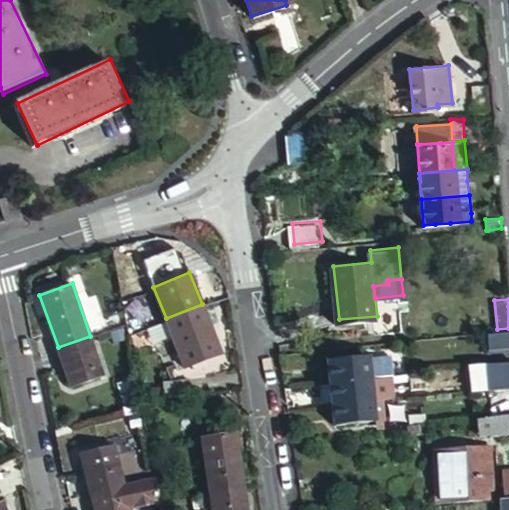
[(202,304),(166,318),(185,365),(222,351),(202,304)]
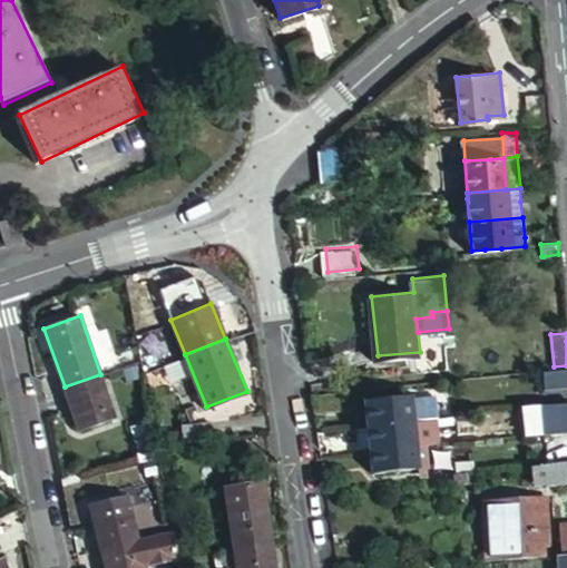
[(566,368),(540,371),(543,389),(566,385),(566,368)]
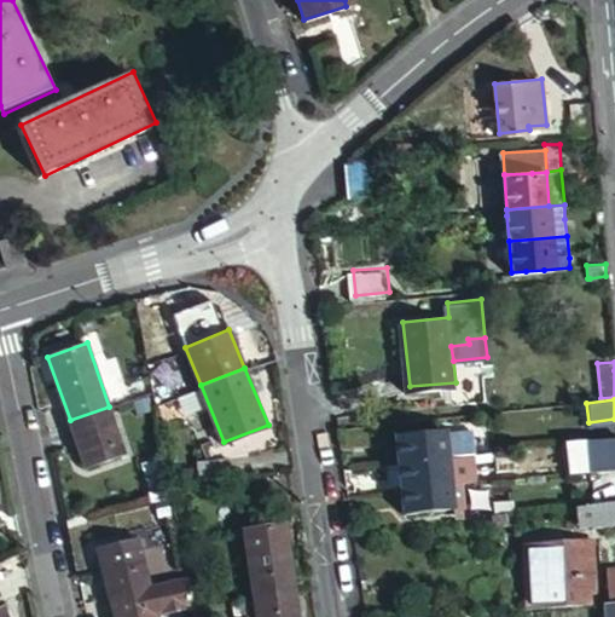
[(109,407),(70,420),(87,466),(126,453),(109,407)]
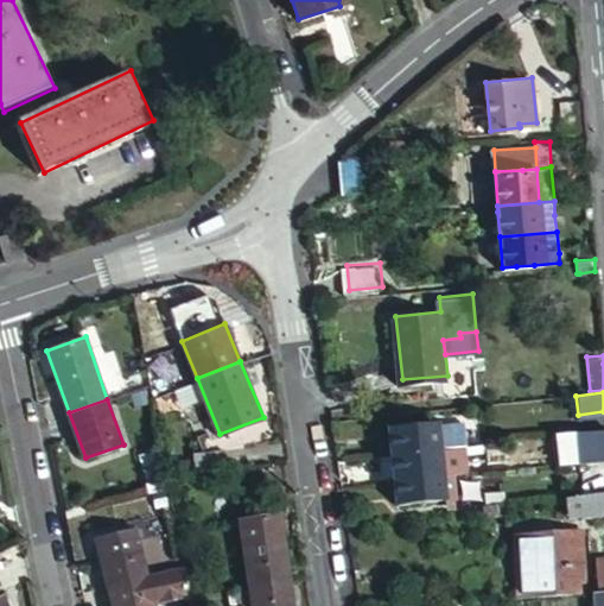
[(390,449),(439,444),(436,418),(388,424),(390,449)]
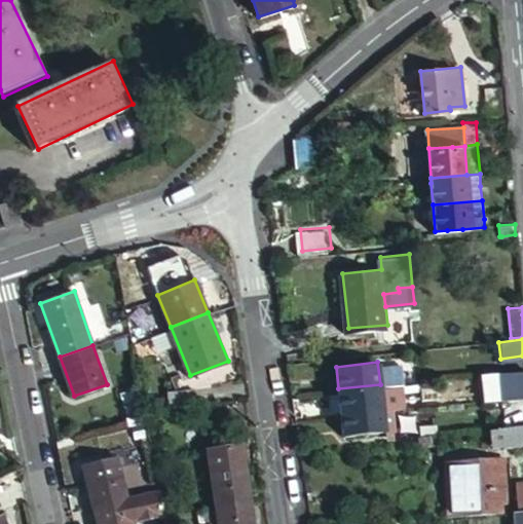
[(432,398),(430,380),(412,381),(414,400),(432,398)]
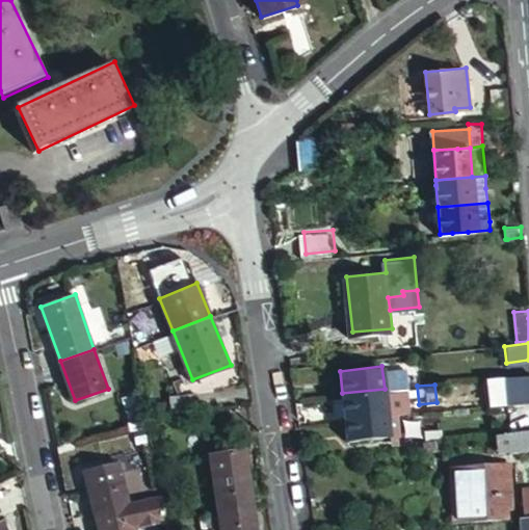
[(343,405),(345,415),(368,412),(387,409),(385,389),(342,393),(329,395),(329,407),(343,405)]
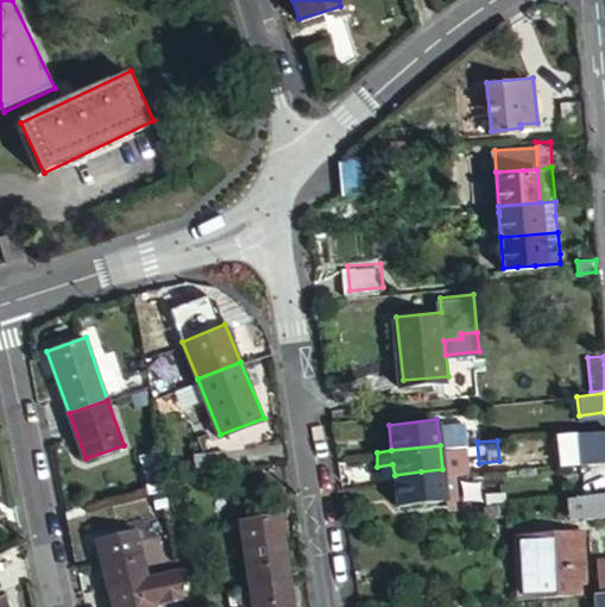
[(195,451),(197,469),(222,467),(227,465),(225,448),(195,451)]
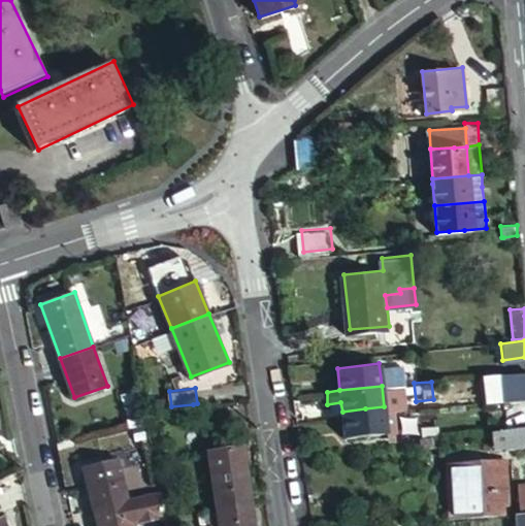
[(365,408),(342,412),(345,431),(387,427),(384,406),(365,408)]
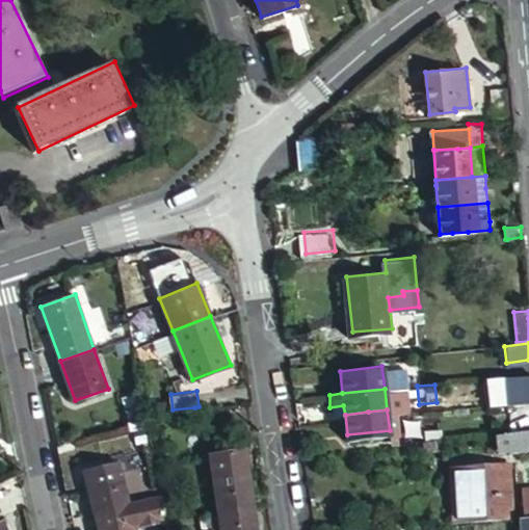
[(413,424),(414,440),(423,439),(443,436),(441,421),(413,424)]
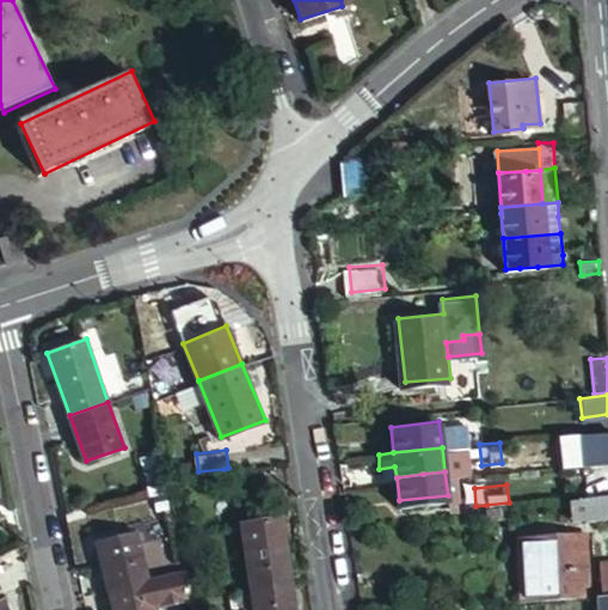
[(607,492),(582,495),(582,498),(584,517),(584,519),(607,517),(607,492)]
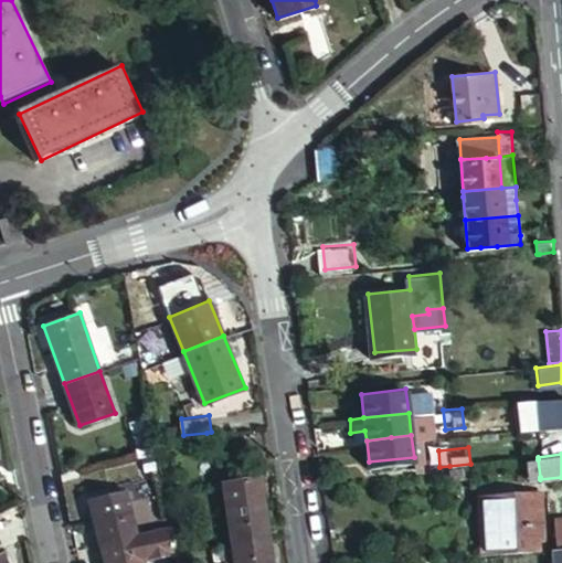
[(540,477),(538,459),(526,460),(528,478),(540,477)]
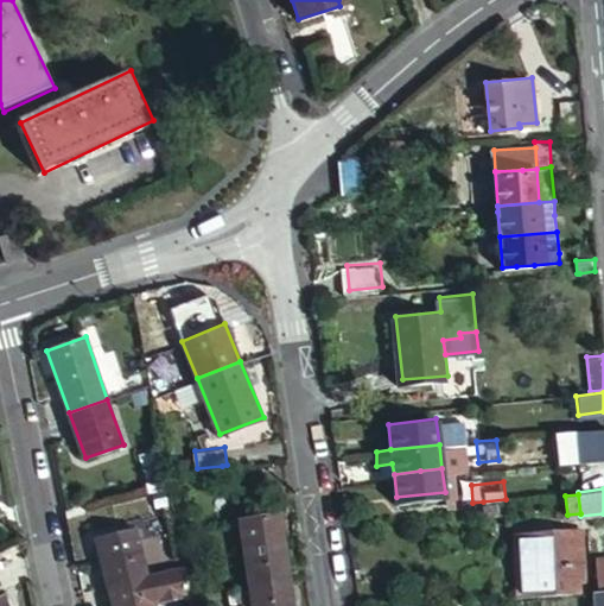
[(246,584),(287,576),(277,511),(235,518),(246,584)]
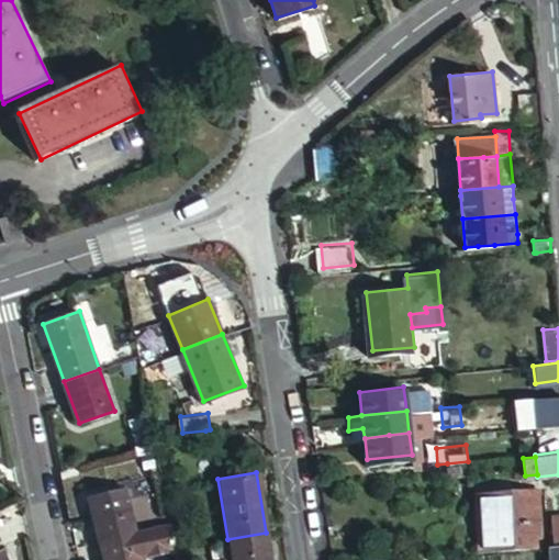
[(97,537),(134,527),(123,486),(86,496),(97,537)]
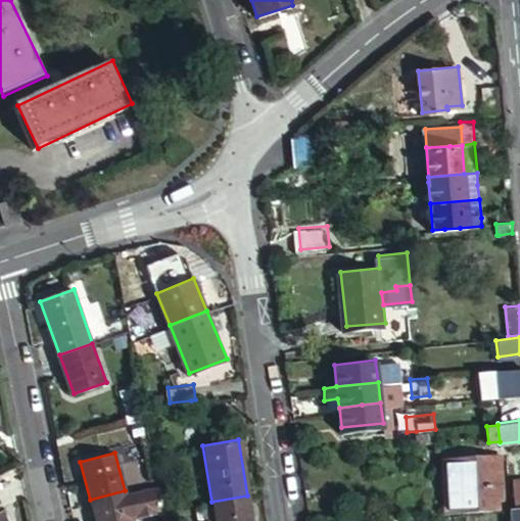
[(504,504),(499,454),(488,455),(488,453),(458,457),(463,508),(504,504)]
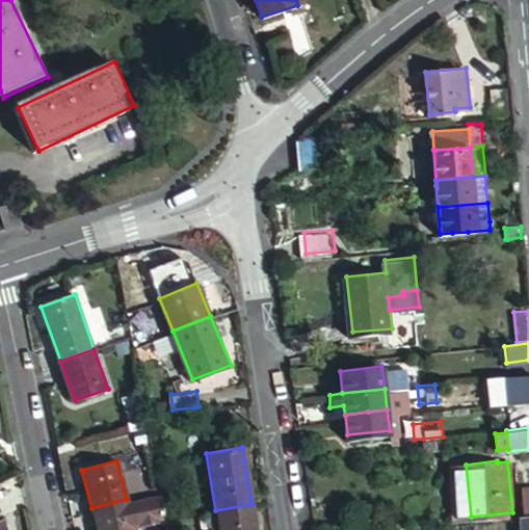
[(134,529),(127,499),(91,508),(98,529),(134,529)]
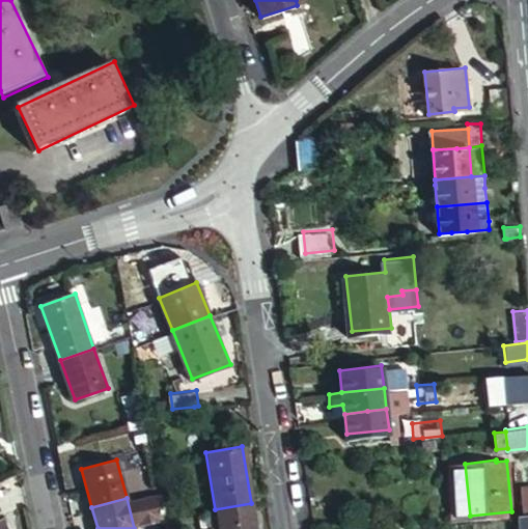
[(254,528),(251,503),(215,509),(218,526),(199,528),(254,528)]
